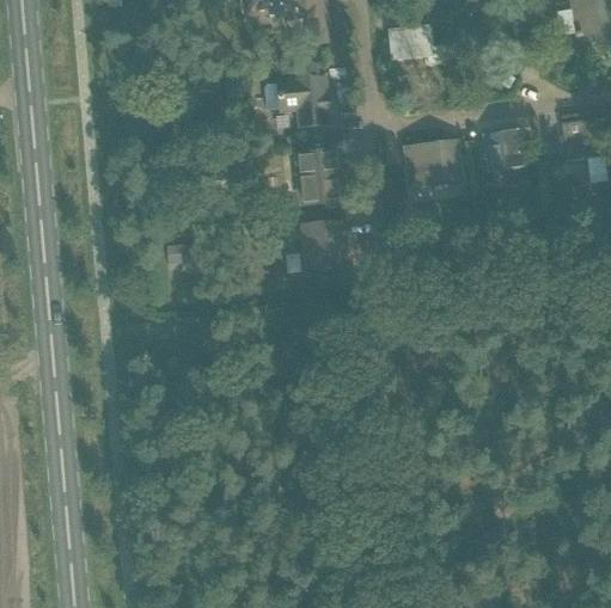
[(254,0),(256,14),(281,12),(282,20),(305,18),(307,44),(331,42),(325,0),(254,0)]
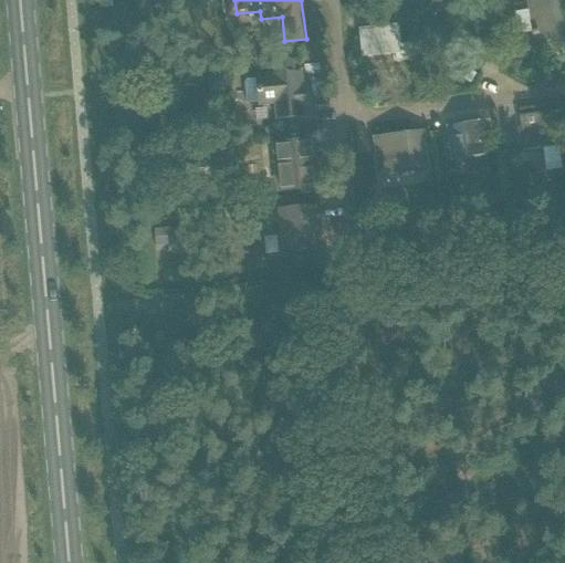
[(429,18),(439,3),(433,0),(430,0),(421,12),(429,18)]
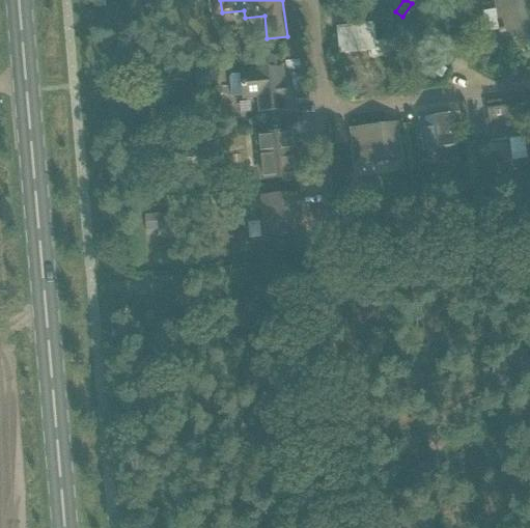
[(495,0),(496,9),(499,30),(512,28),(515,39),(529,36),(529,2),(529,0),(495,0)]
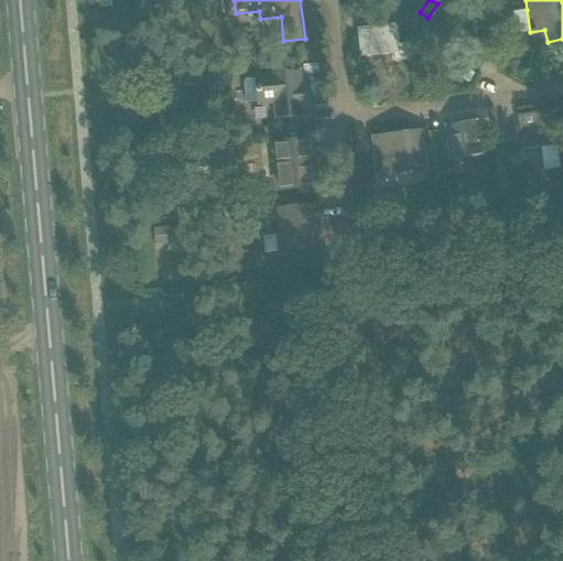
[(383,4),(370,6),(372,15),(385,14),(383,4)]
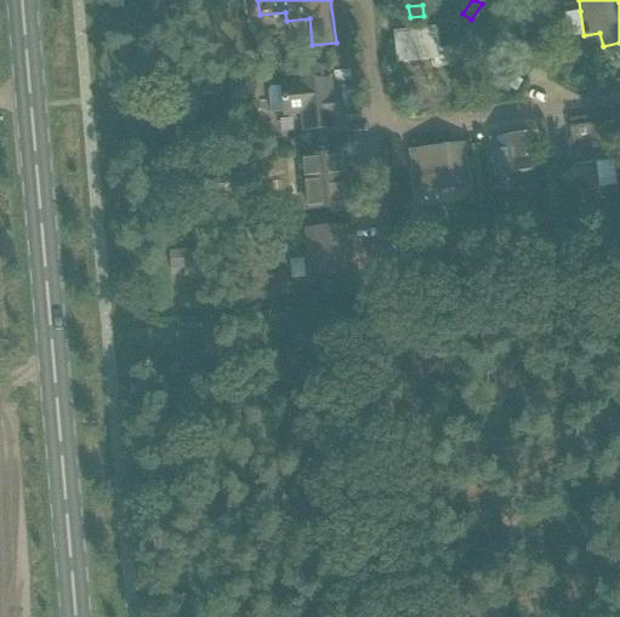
[(434,26),(416,27),(392,29),(396,58),(432,55),(433,64),(453,62),(451,46),(437,47),(434,26)]
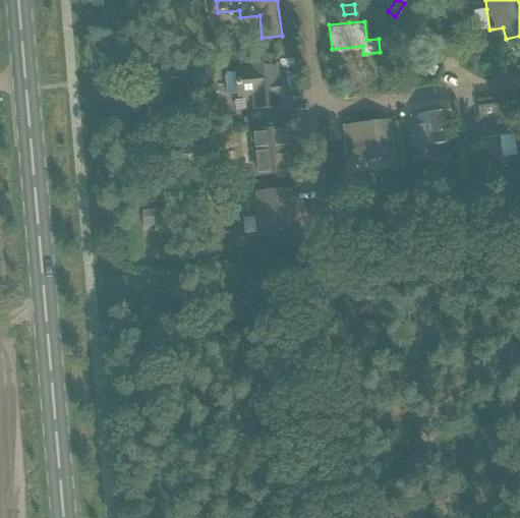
[(429,61),(423,68),(430,73),(436,65),(429,61)]
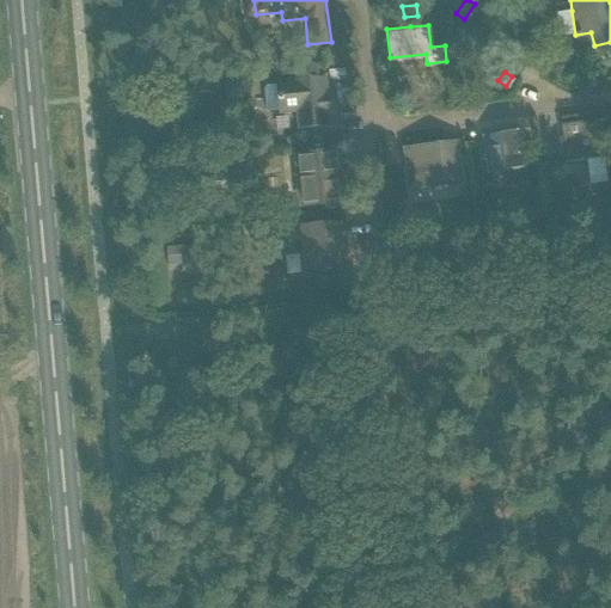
[(325,87),(325,74),(277,79),(281,112),(294,111),(297,128),(330,126),(329,116),(331,116),(329,87),(325,87)]
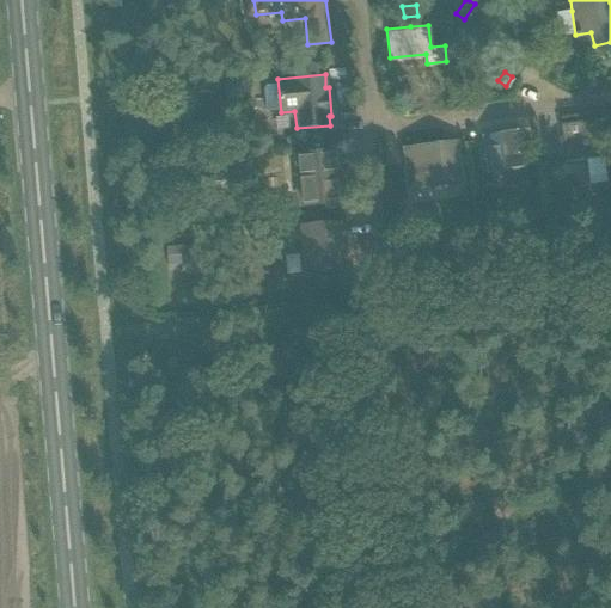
[(597,117),(560,123),(563,147),(564,160),(585,157),(587,176),(588,183),(605,179),(604,173),(602,154),(600,141),(597,117)]
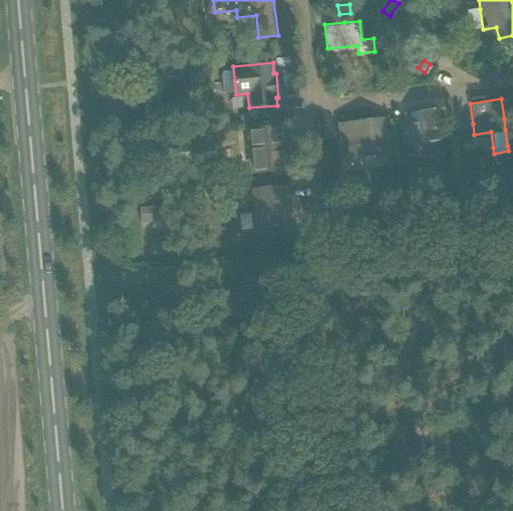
[(404,112),(407,133),(408,143),(439,139),(435,108),(404,112)]
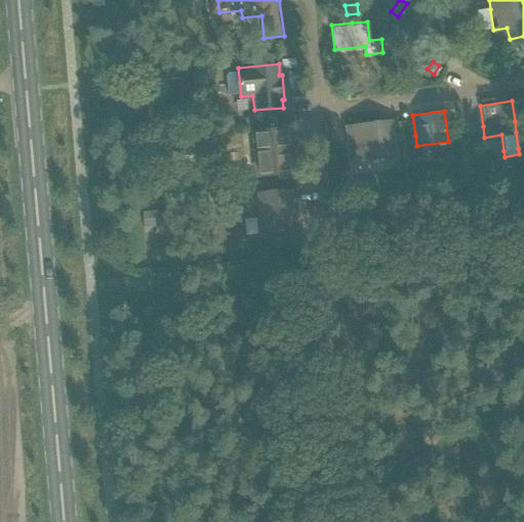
[(391,121),(380,122),(346,126),(350,160),(395,155),(391,121)]
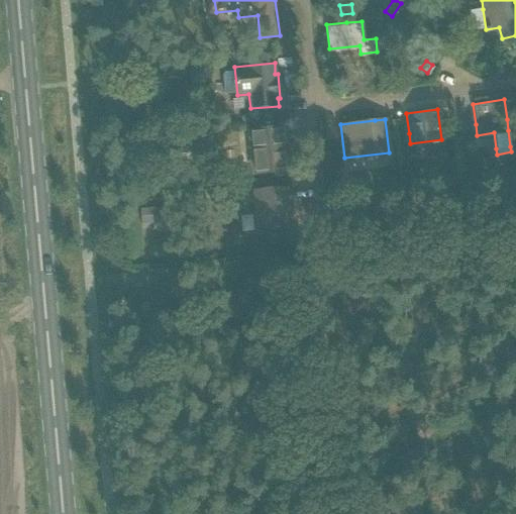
[(250,174),(290,170),(285,124),(245,128),(250,174)]
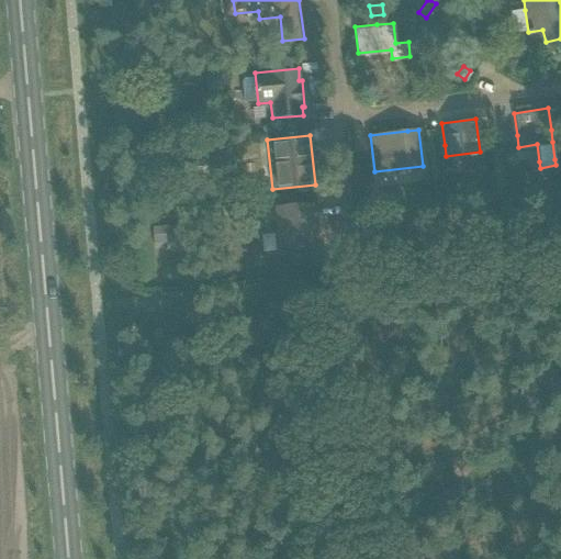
[(169,155),(157,156),(158,169),(171,168),(169,155)]
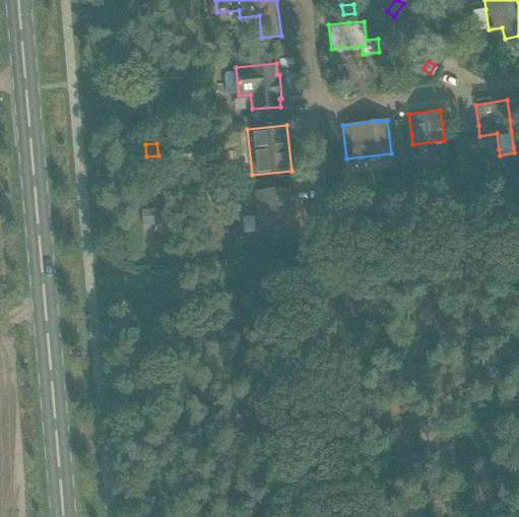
[(292,186),(253,189),(258,232),(296,229),(292,186)]
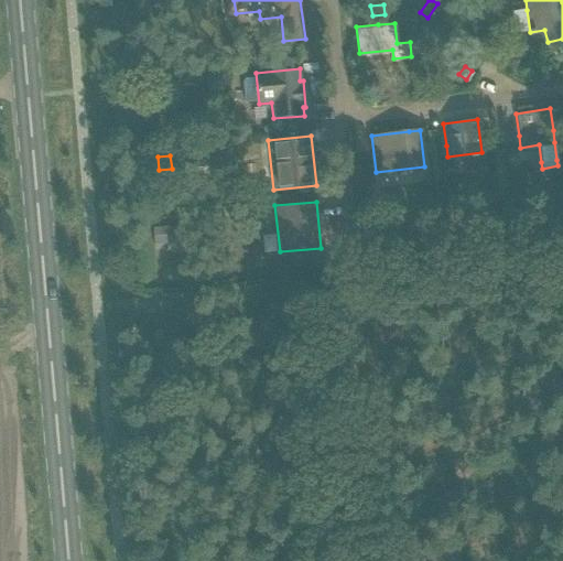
[(522,214),(509,213),(507,230),(520,232),(522,214)]
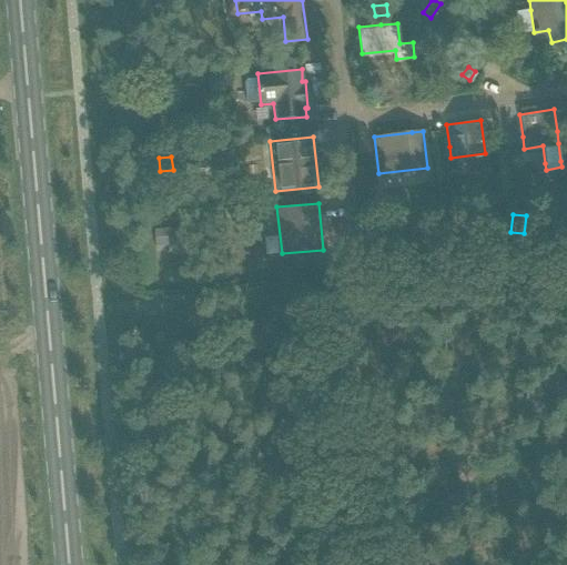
[(176,224),(154,226),(155,243),(169,242),(169,248),(178,246),(178,241),(176,224)]
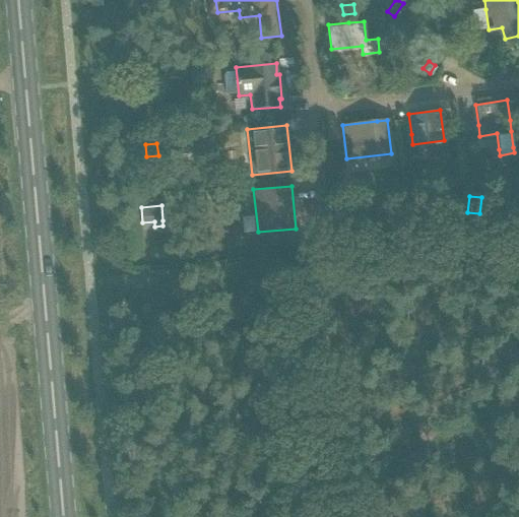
[(371,214),(352,216),(355,235),(374,232),(371,214)]
